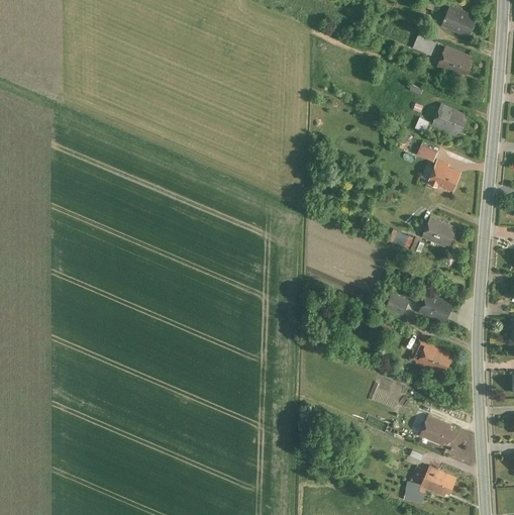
[(475,15),(450,5),(441,26),(465,36),(466,33),(470,34),(476,20),(473,19),(475,15)]
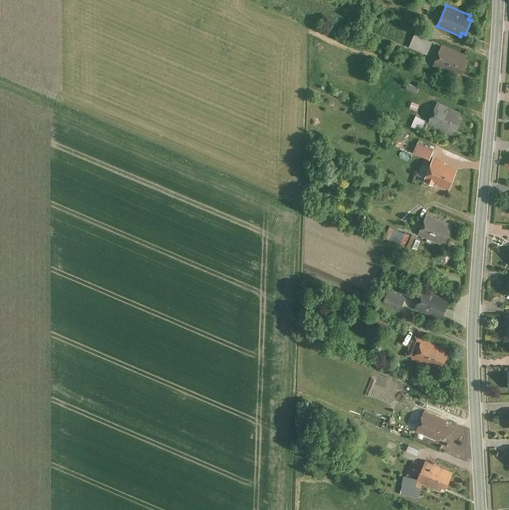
[(413,34),(408,47),(427,54),(432,41),(413,34)]
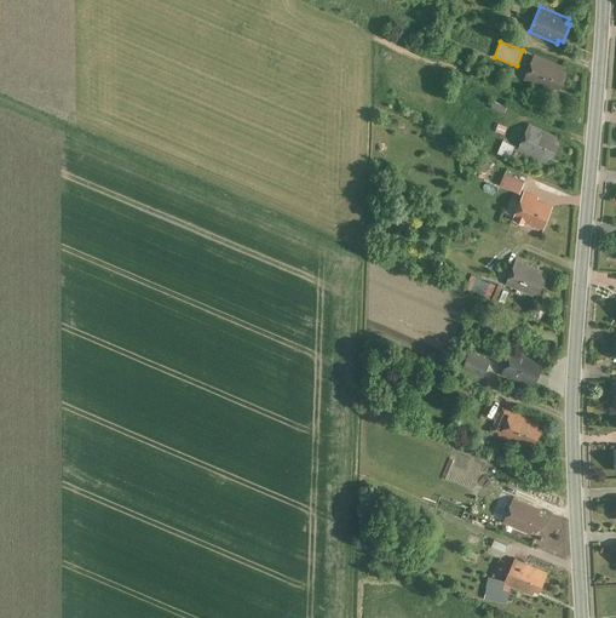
[(564,67),(534,55),(524,80),(548,90),(551,86),(560,90),(566,73),(562,72),(564,67)]
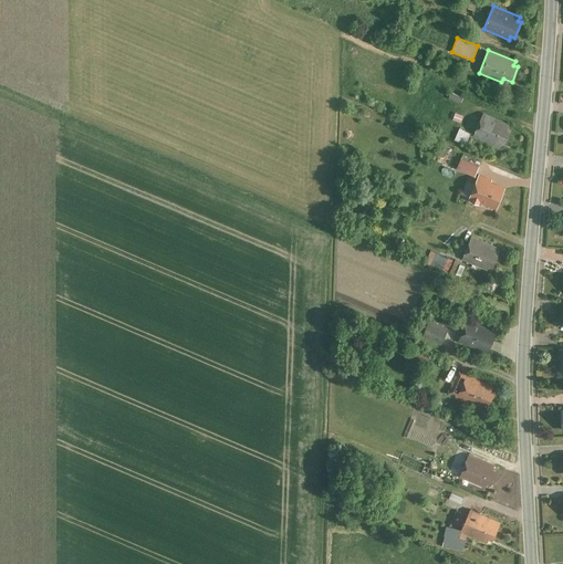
[(450,93),(448,100),(460,103),(462,97),(450,93)]
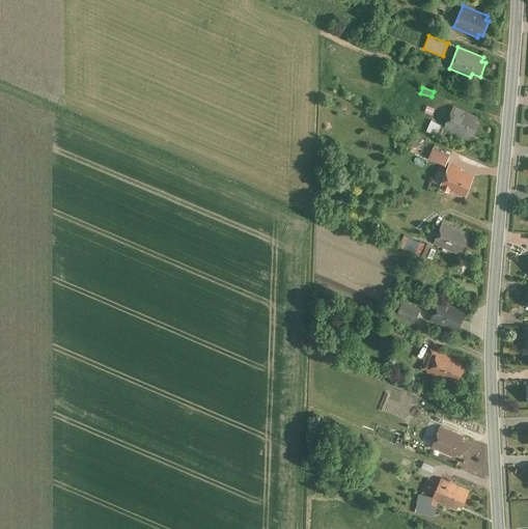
[(477,115),(452,105),(442,128),(468,139),(470,135),(473,136),(478,123),(475,121),(477,115)]
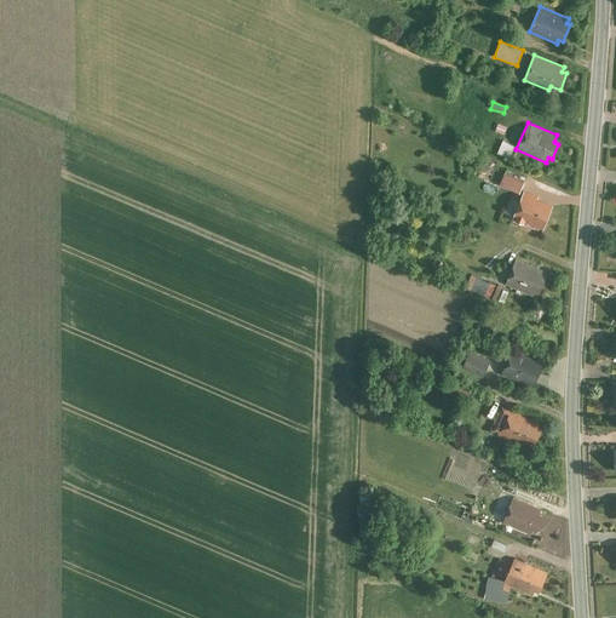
[(496,154),(508,159),(514,146),(502,141),(496,154)]
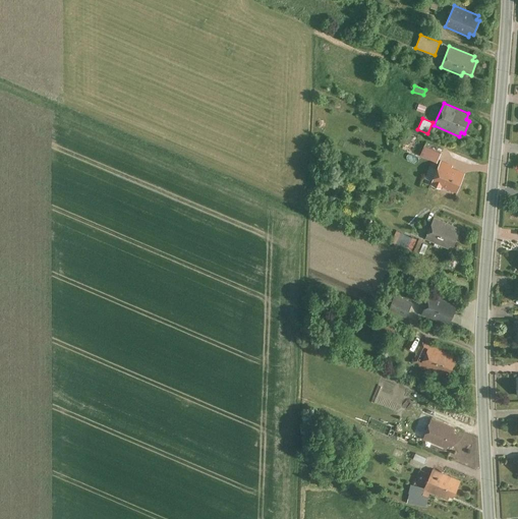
[(419,156),(437,163),(441,152),(422,146),(419,156)]
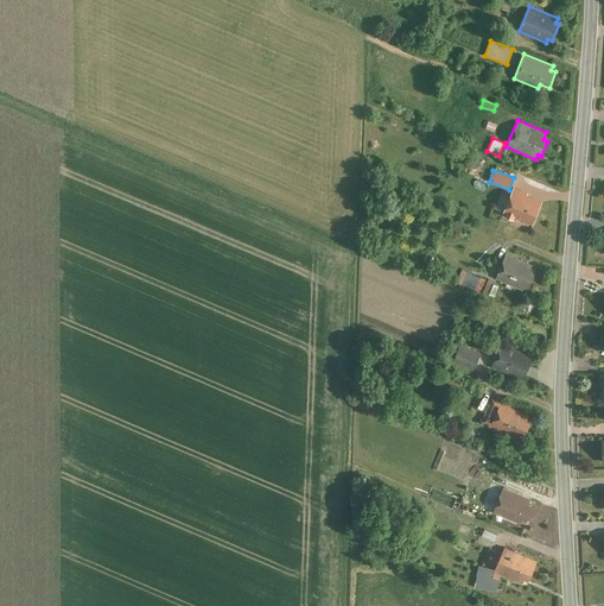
[(528,193),(514,187),(501,215),(515,222),(517,219),(533,226),(542,203),(527,195),(528,193)]
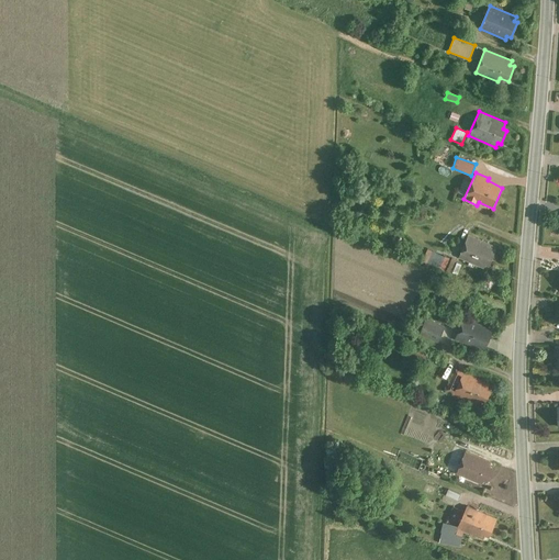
[(491,249),(493,245),(468,234),(457,259),(484,270),(487,265),(490,266),(495,252),(491,249)]
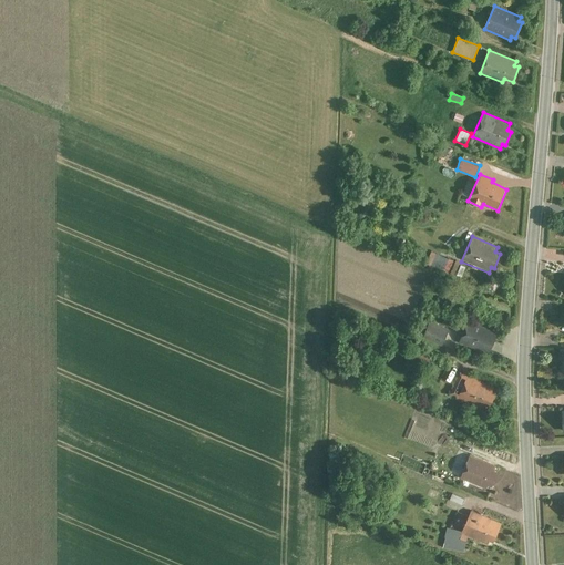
[(444,269),(447,256),(429,253),(427,265),(444,269)]
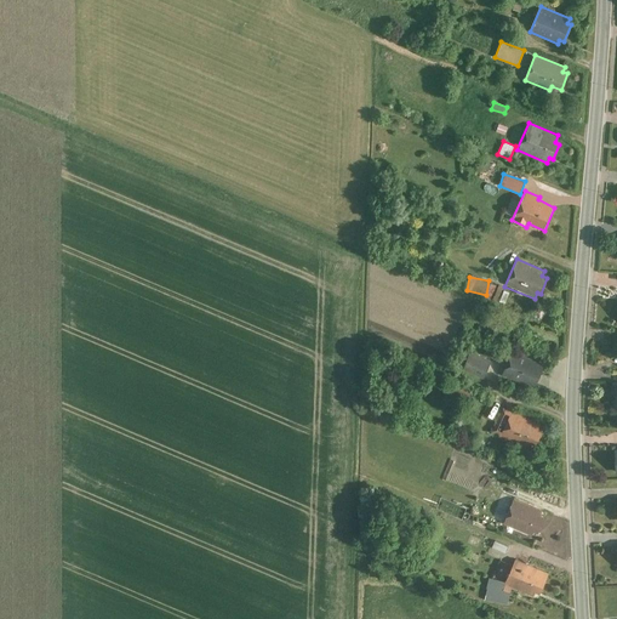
[(546,363),(512,350),(501,374),(535,388),(546,363)]
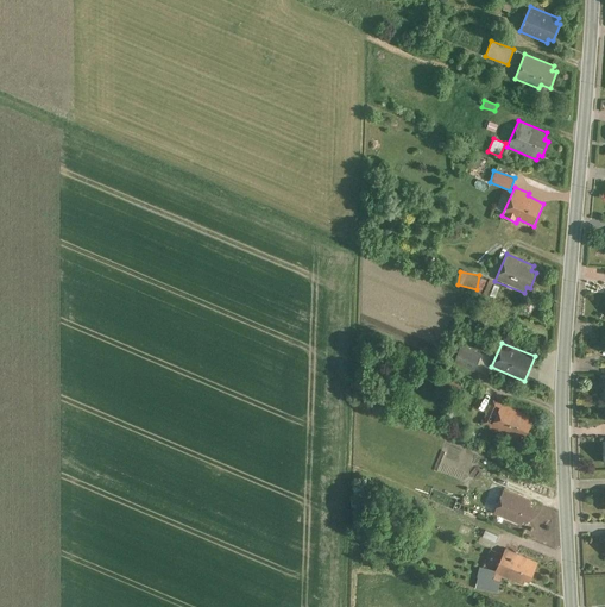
[(460,345),(454,363),(476,370),(481,352),(460,345)]
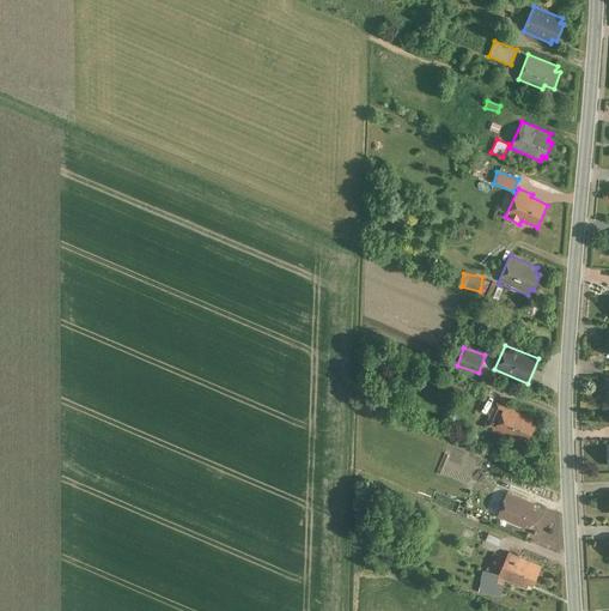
[(450,376),(446,383),(464,393),(468,386),(450,376)]
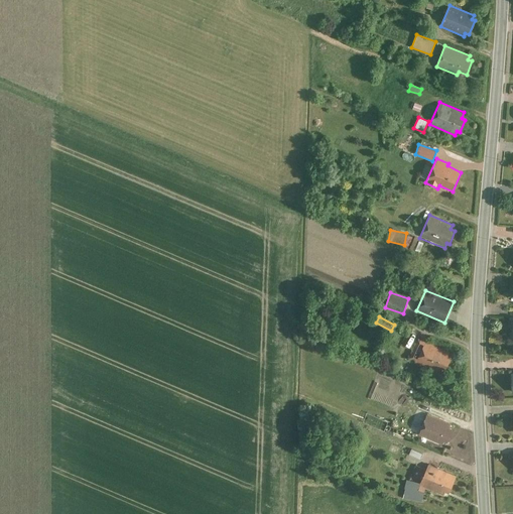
[(450,350),(416,337),(407,360),(437,371),(439,367),(445,369),(451,356),(447,355),(450,350)]
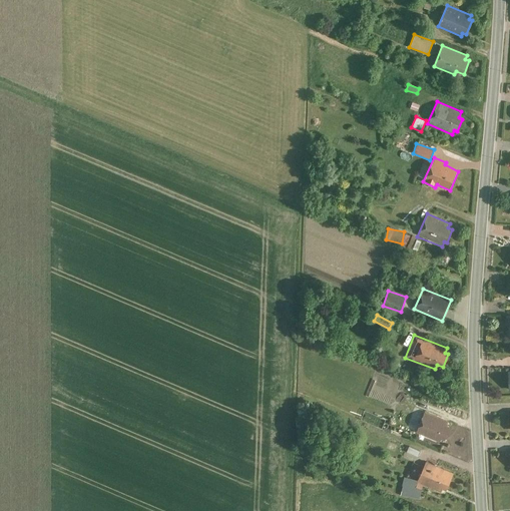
[(448,421),(424,411),(415,433),(439,443),(441,439),(445,441),(450,427),(446,425),(448,421)]
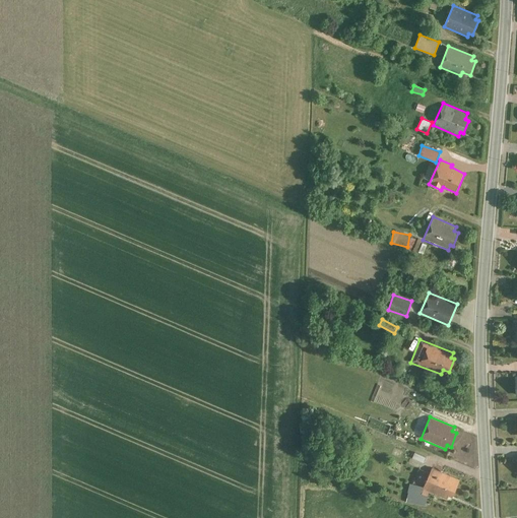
[(423,463),(425,457),(414,452),(411,458),(423,463)]
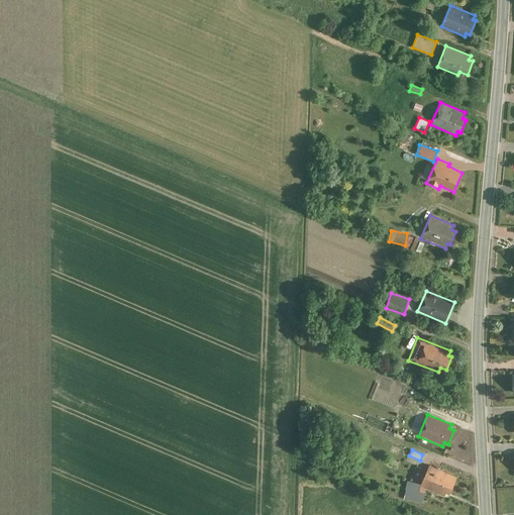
[(448,498),(457,477),(429,465),(420,486),(448,498)]
